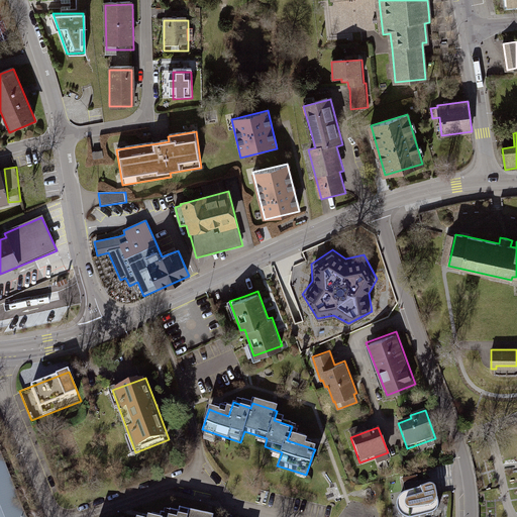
[(27,516),(0,449),(0,516),(27,516)]
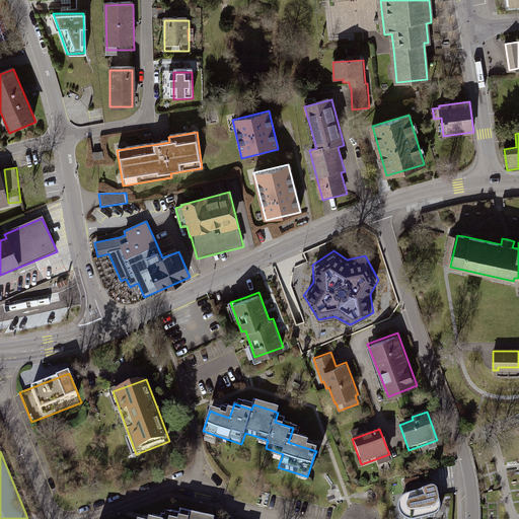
[(402,500),(399,503),(398,508),(398,512),(400,516),(402,518),(425,518),(434,517),(439,513),(440,506),(438,492),(435,489),(431,489),(416,494),(408,497),(402,500)]
